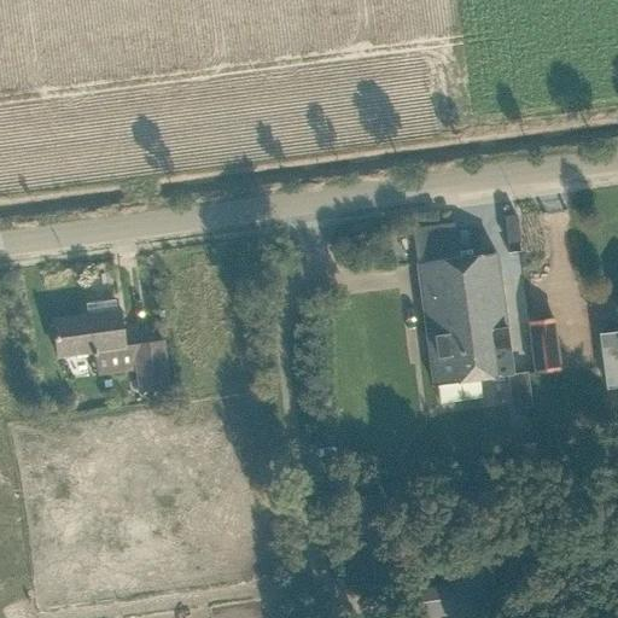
[(413,229),(418,263),(458,257),(453,223),(413,229)]
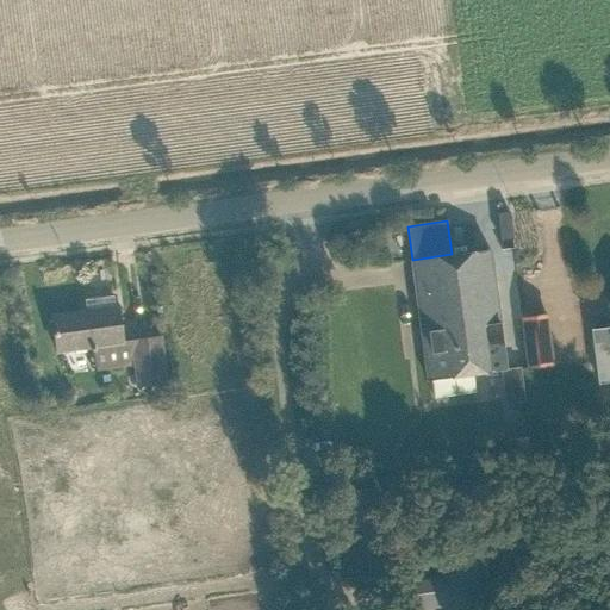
[(424,354),(502,344),(489,249),(452,254),(412,260),(424,354)]
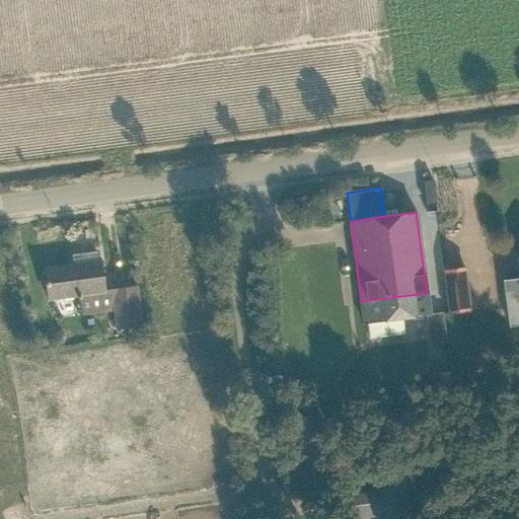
[(100,260),(46,268),(50,298),(79,294),(80,304),(81,311),(113,307),(114,313),(134,310),(139,309),(136,285),(130,285),(113,288),(114,289),(104,290),(100,260)]
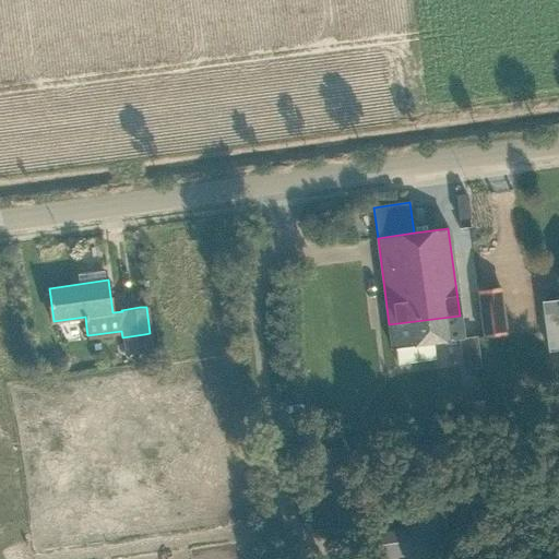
[(545,300),(544,300),(550,351),(551,351),(551,348),(556,347),(558,346),(558,302),(546,305),(545,300)]
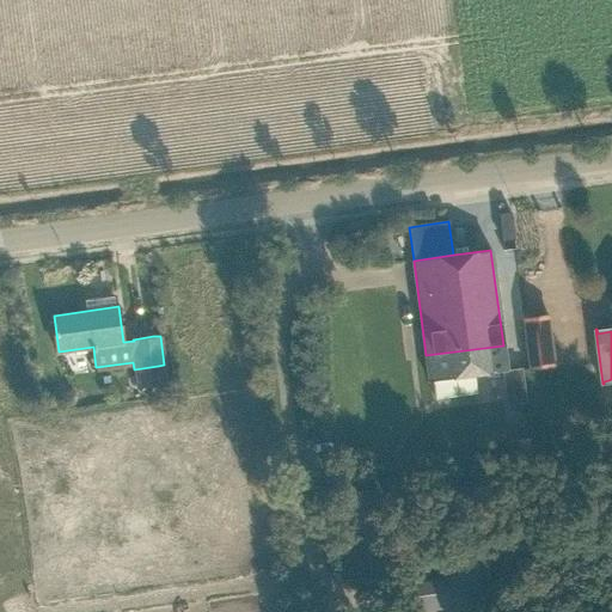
[(503,346),(426,355),(429,381),(434,381),(435,397),(477,392),(475,375),(507,371),(503,346)]
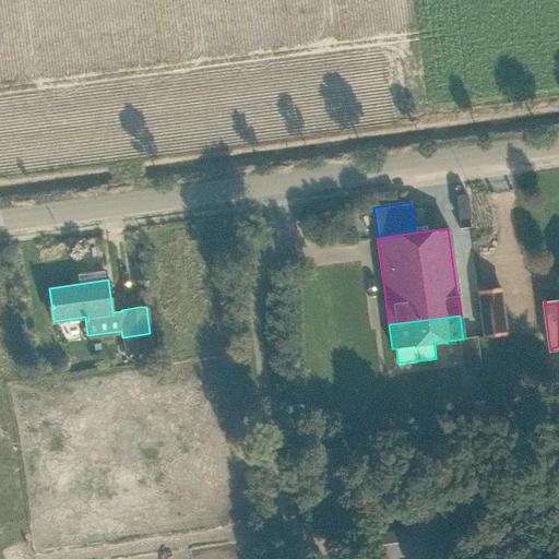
[(508,319),(480,322),(483,339),(509,335),(508,319)]
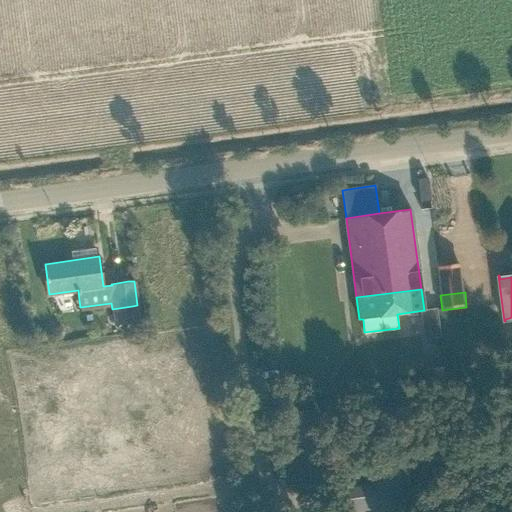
[(482,360),(458,361),(459,380),(484,378),(482,360)]
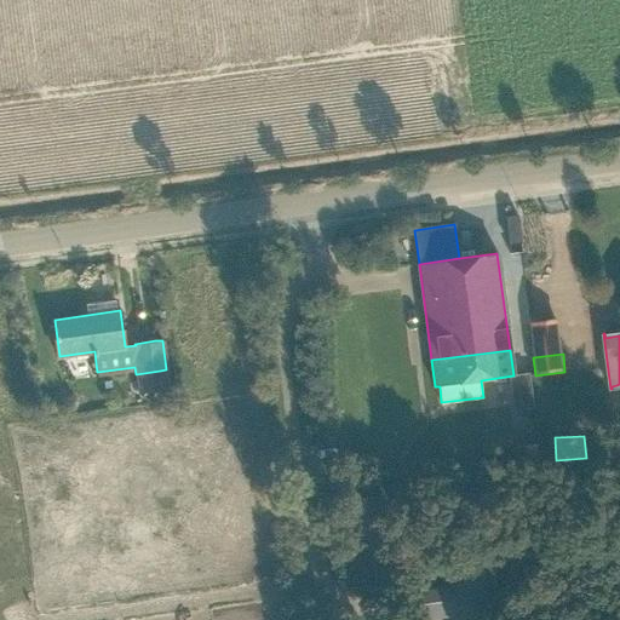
[(452,585),(396,591),(400,619),(418,619),(455,615),(452,585)]
